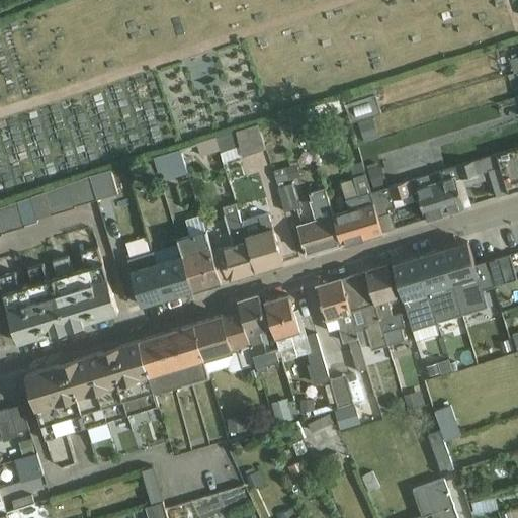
[(374,87),(343,97),(347,111),(350,123),(382,113),(374,87)]
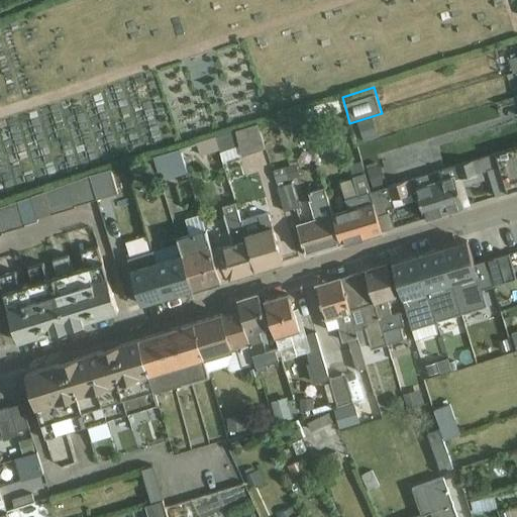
[(342,97),(306,108),(310,122),(346,111),(342,97)]
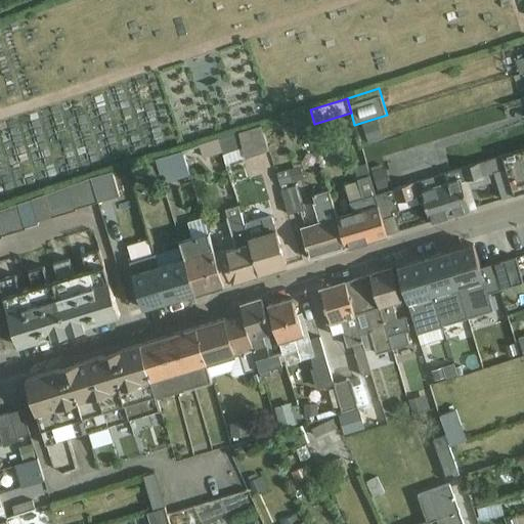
[(291,116),(295,128),(309,124),(306,112),(291,116)]
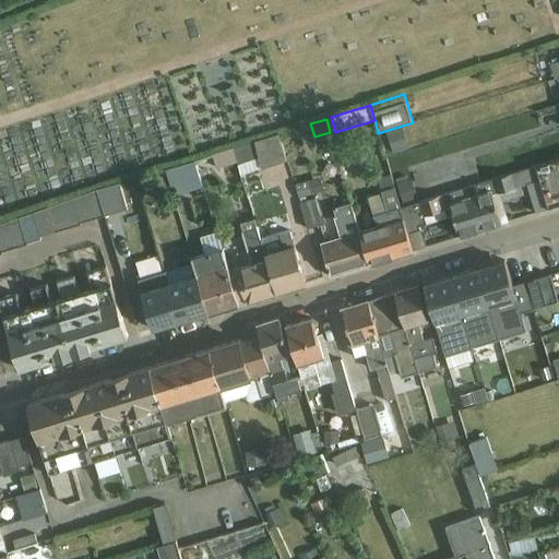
[(387,132),(393,154),(408,150),(403,129),(387,132)]
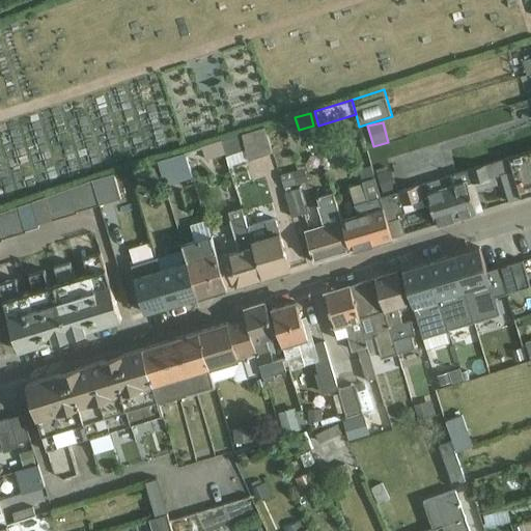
[(222,141),(226,155),(230,167),(274,152),(266,128),(222,141)]
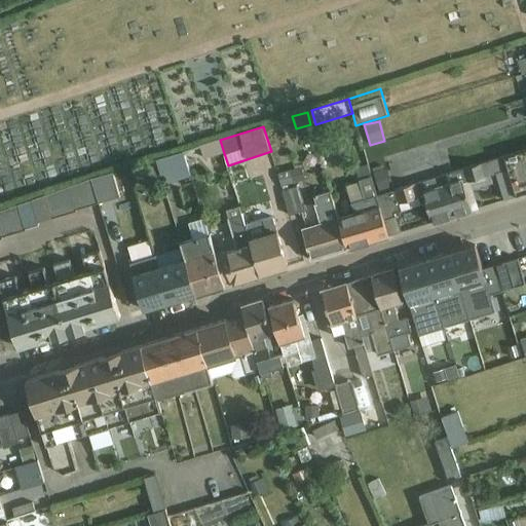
[(220,140),(201,146),(204,158),(224,153),(220,140)]
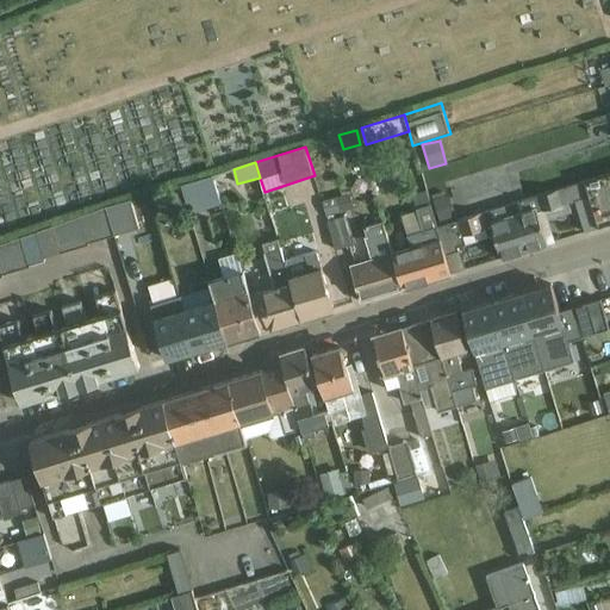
[(609,174),(585,181),(598,229),(609,225),(609,174)]
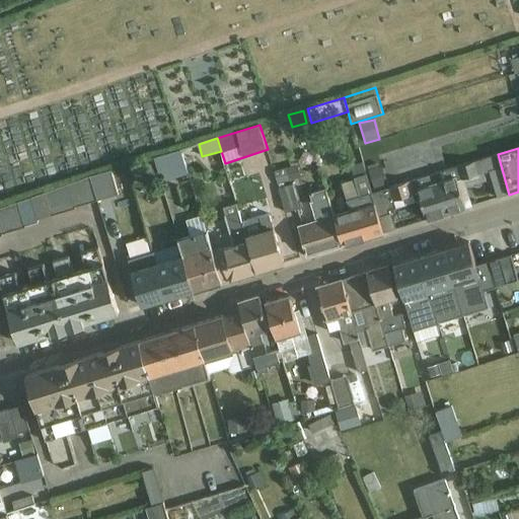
[(154,158),(162,182),(190,174),(181,149),(154,158)]
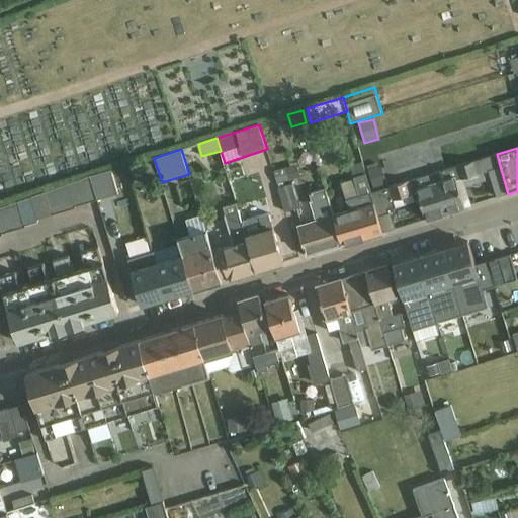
[(446,213),(465,208),(457,181),(489,172),(497,197),(508,194),(497,154),(433,174),(446,213)]
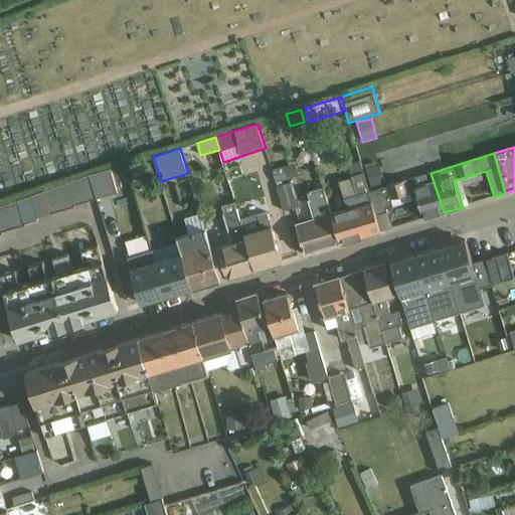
[(386,186),(380,166),(376,167),(375,162),(365,166),(373,190),(386,186)]
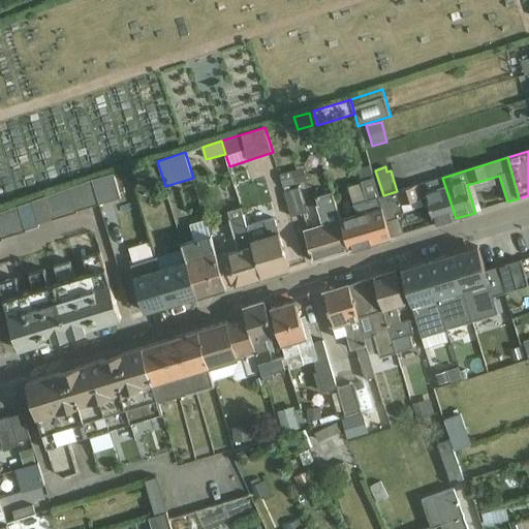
[(291,172),(280,176),(283,188),(296,184),(291,172)]
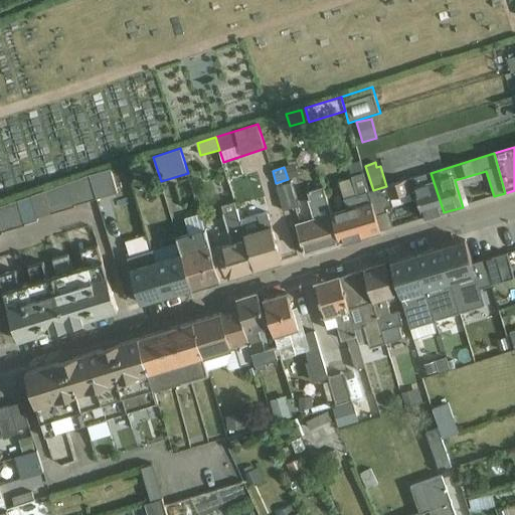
[(111,171),(91,177),(98,199),(118,193),(111,171)]
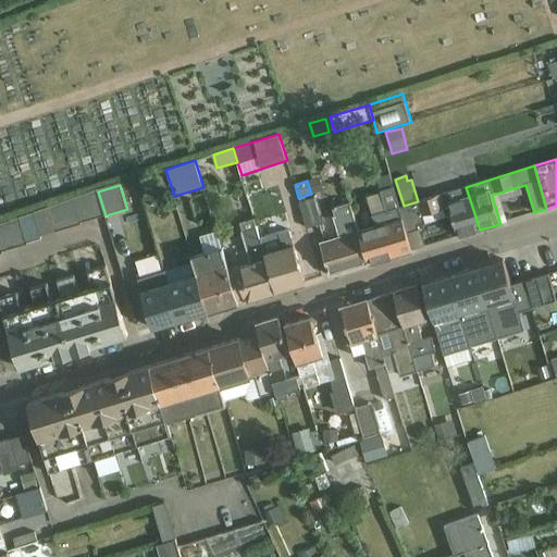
[(480,230),(466,187),(418,201),(404,206),(400,207),(406,230),(453,217),(458,237),(480,230)]
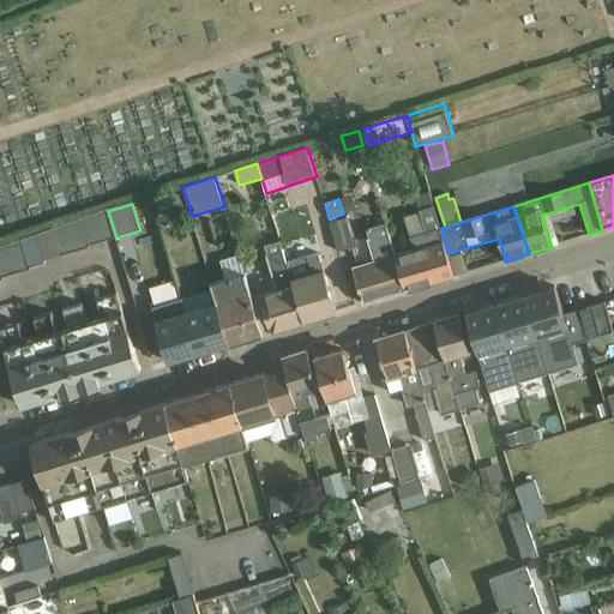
[(407,292),(453,277),(447,253),(441,228),(435,208),(421,211),(421,212),(405,216),(411,236),(409,236),(414,250),(396,254),(407,292)]
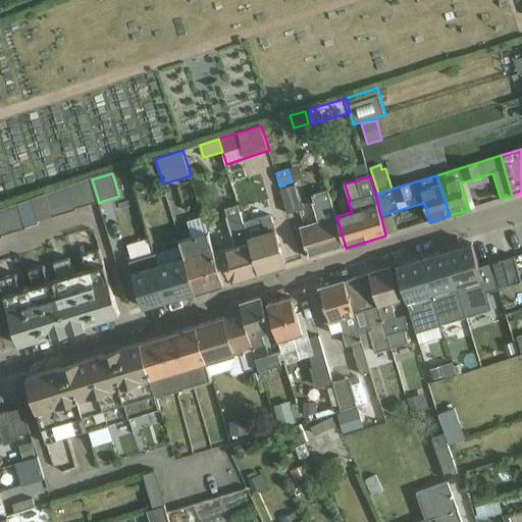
[(92,179),(45,195),(52,217),(75,211),(75,209),(99,202),(92,179)]
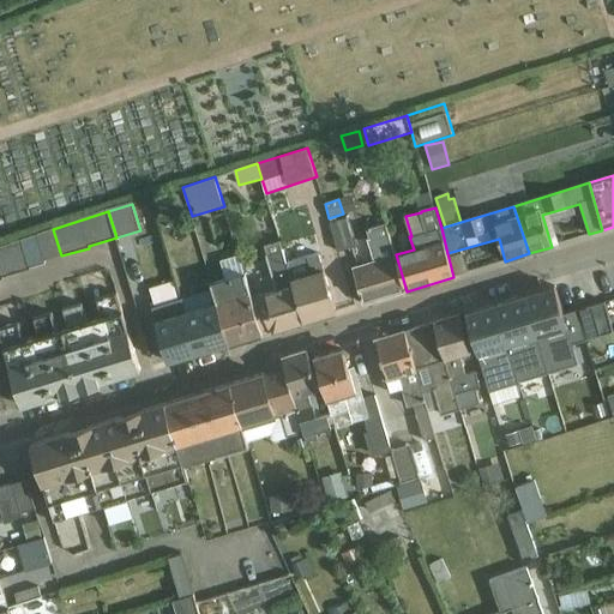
[(407,292),(396,254),(386,223),(359,232),(360,236),(355,238),(348,218),(330,224),(339,252),(353,248),(357,266),(353,268),(363,305),(407,292)]
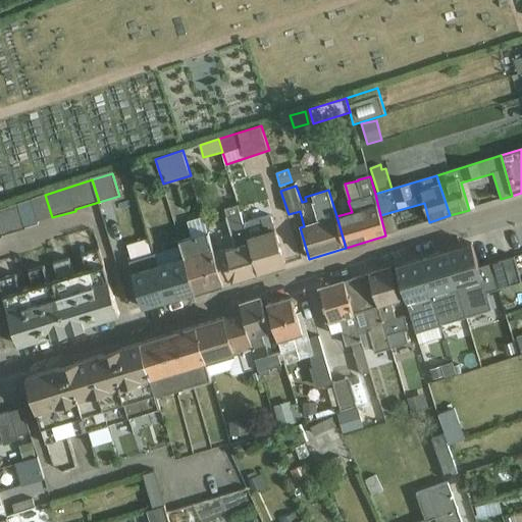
[(45,195),(17,204),(24,228),(40,224),(39,221),(52,217),(45,195)]
